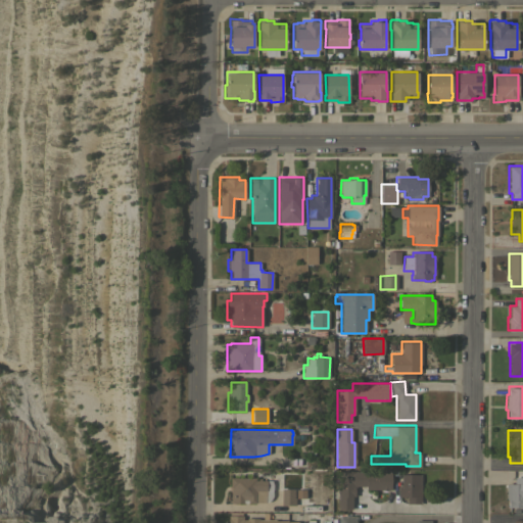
[(390,471),(390,488),(388,488),(388,489),(379,489),(379,488),(366,488),(366,485),(355,485),(354,495),(351,495),(351,508),(337,508),(337,491),(336,491),(336,489),(335,489),(335,483),(337,483),(337,471),(390,471)]
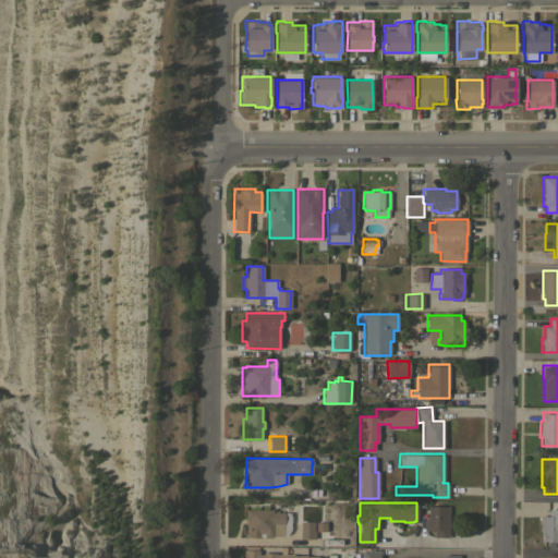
[(449,536),(434,536),(434,529),(424,529),(424,518),(427,518),(427,505),(449,505),(449,536)]
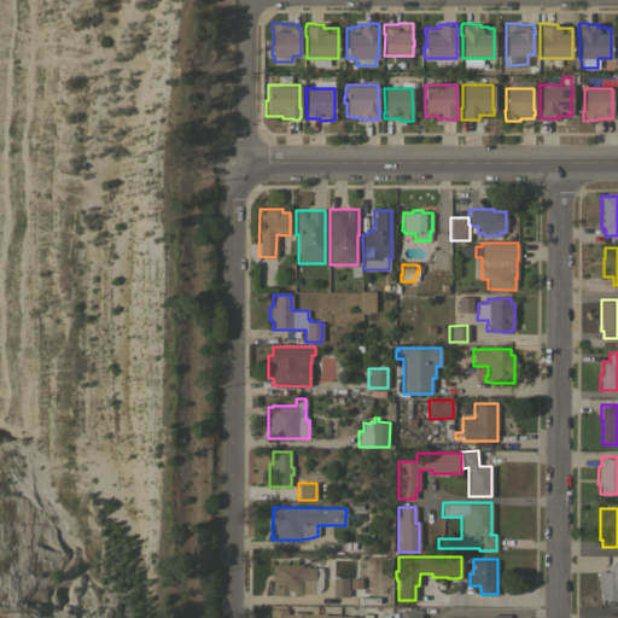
[(617,599),(617,598),(601,599),(600,599),(600,588),(598,589),(598,570),(607,570),(607,561),(617,561),(617,599)]
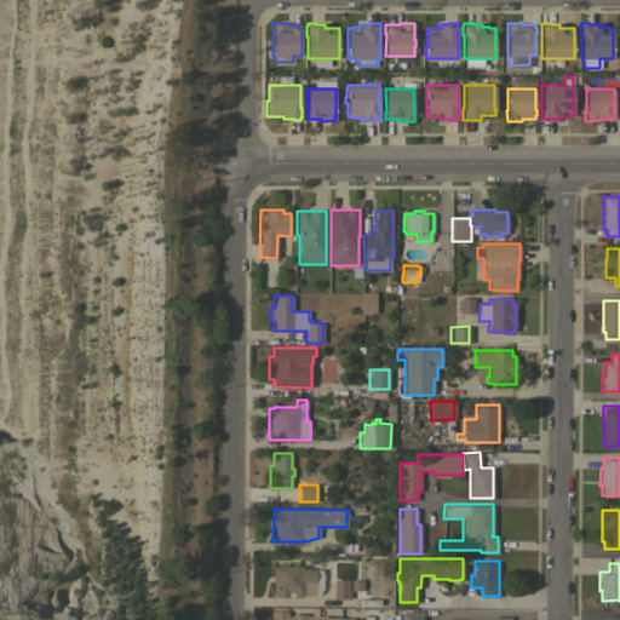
[(273,595),(273,564),(303,564),(303,568),(321,568),(322,587),(321,589),(320,592),(315,595),(273,595)]
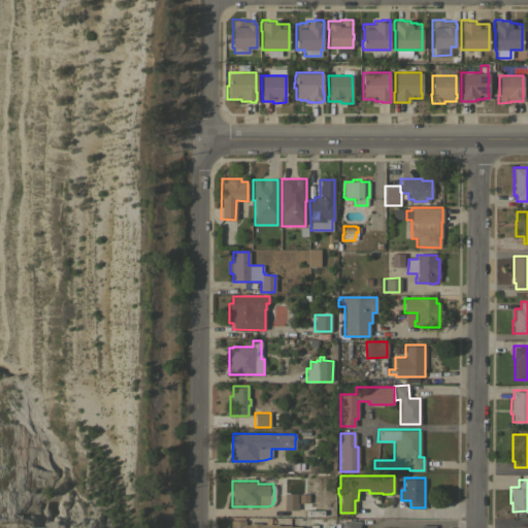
[(284,492),(296,492),(296,501),(297,501),(297,508),(284,508),(284,492)]
